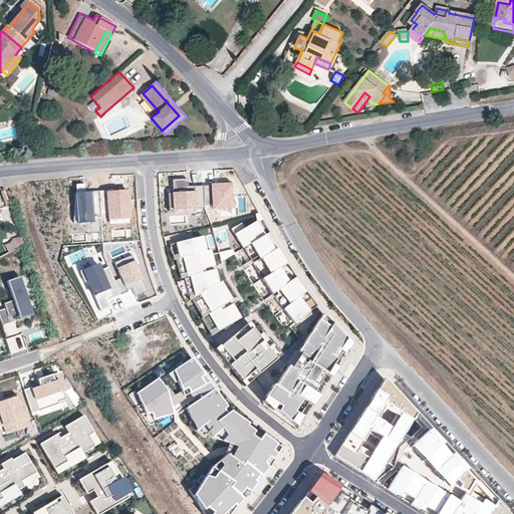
[(159,111),(143,93),(139,96),(152,111),(149,114),(151,117),(155,114),(159,111)]
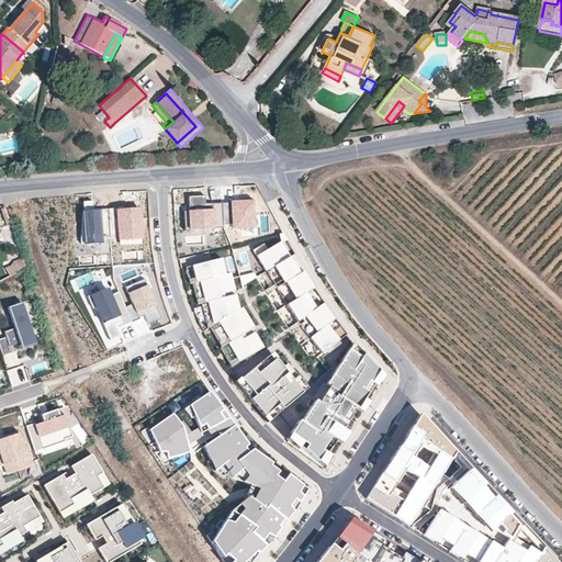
[(209,197),(187,198),(187,232),(225,232),(225,204),(209,205),(209,197)]
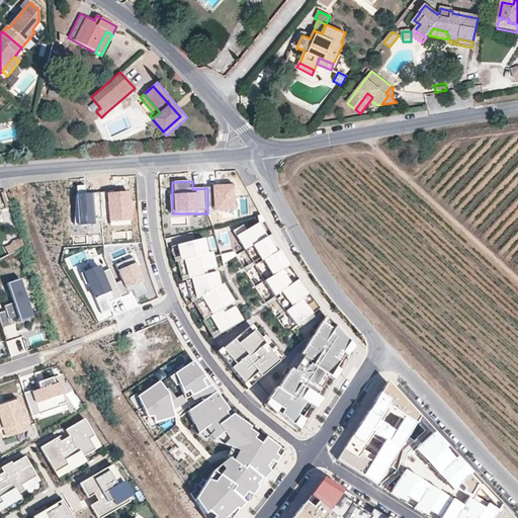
[(86,184),(76,185),(77,224),(95,223),(94,218),(94,192),(87,193),(86,184)]
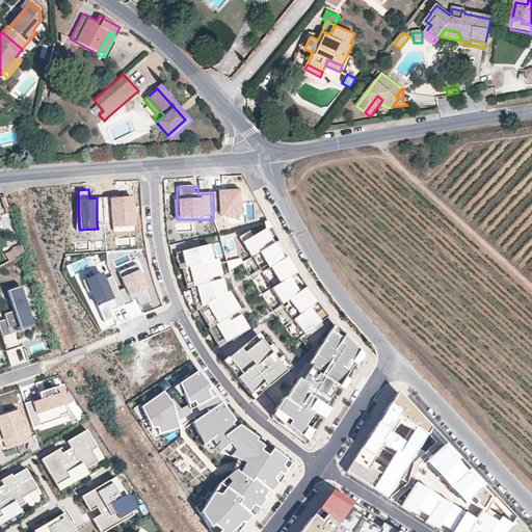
[(240,189),(217,189),(217,218),(240,219),(240,189)]
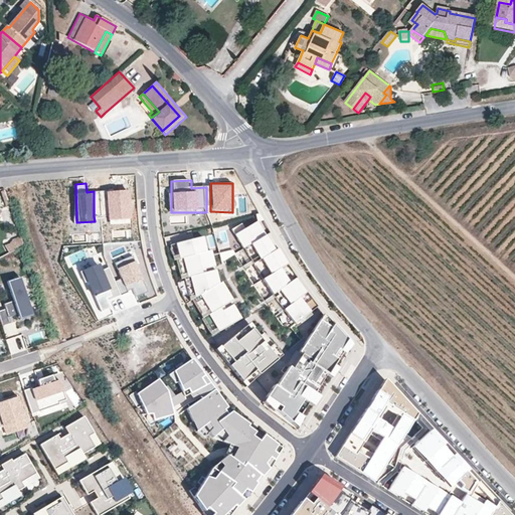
[(94,191),(94,216),(110,215),(110,222),(131,221),(129,189),(94,191)]
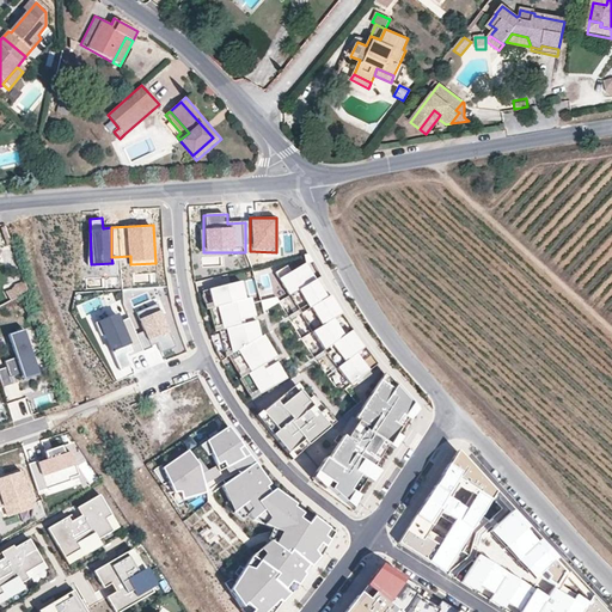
[(297,289),(316,277),(305,261),(277,276),(288,294),(297,289)]
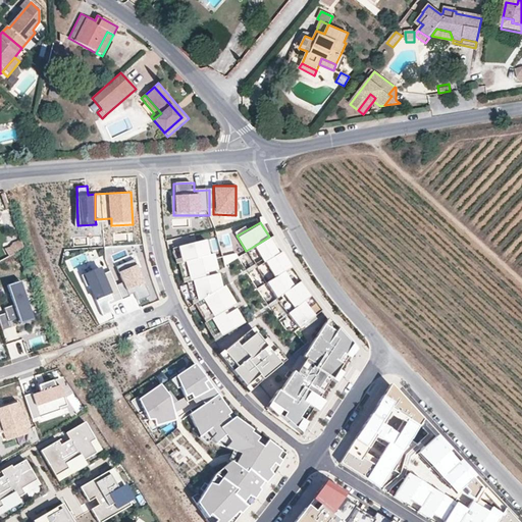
[(263,259),(277,251),(269,237),(253,247),(261,261),(263,259)]
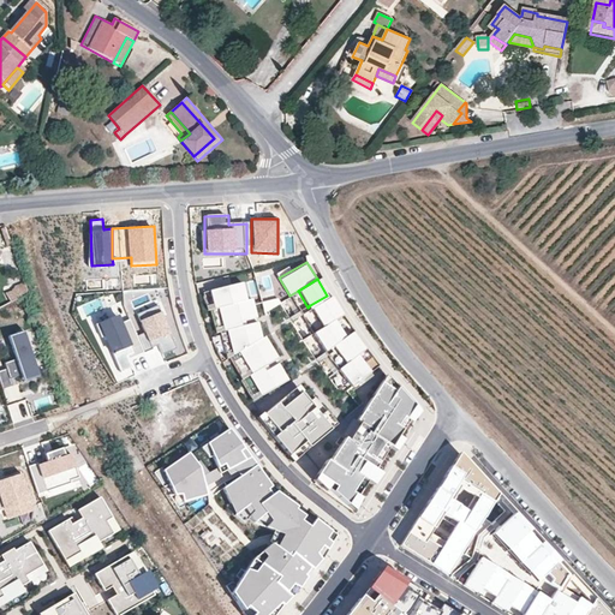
[(28,294),(24,284),(16,286),(17,288),(6,293),(11,303),(28,294)]
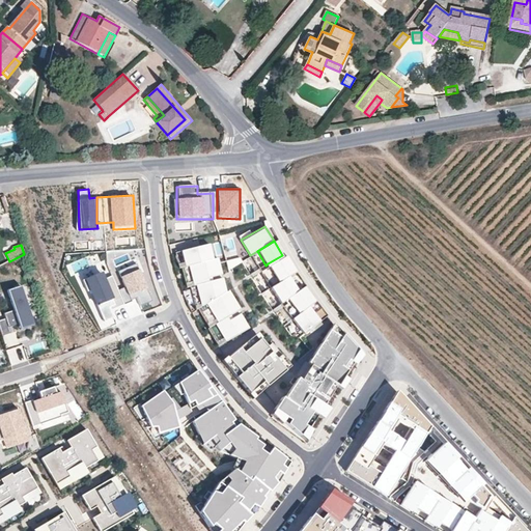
[(184,268),(212,260),(208,245),(180,252),(184,268)]
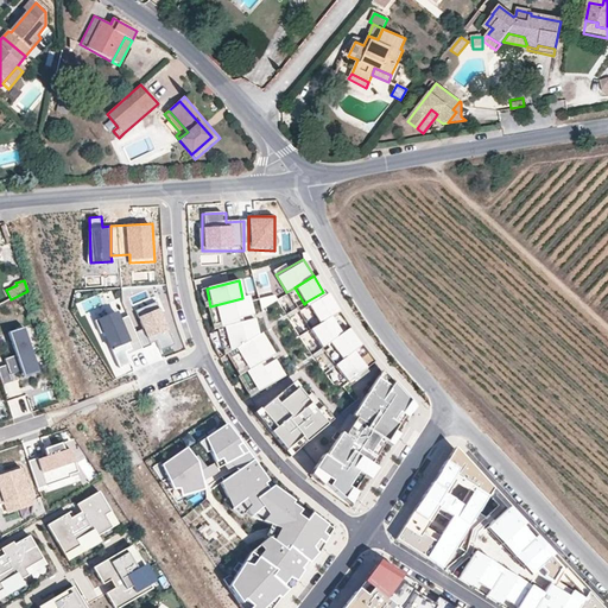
[(318,321),(329,314),(337,308),(327,290),(323,292),(306,302),(318,321)]
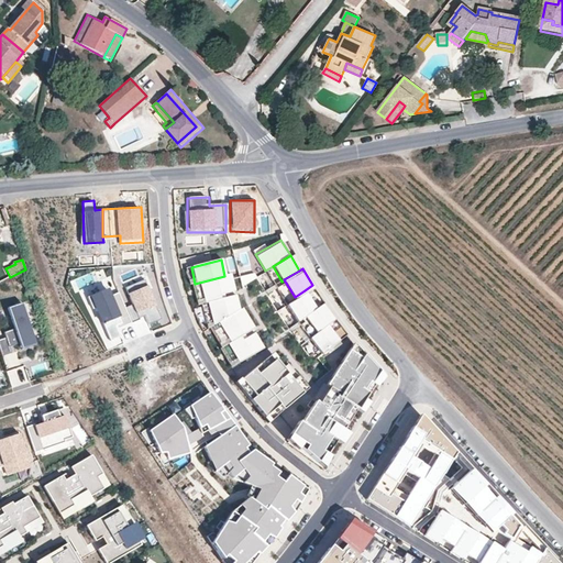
[(242,285),(256,282),(254,272),(239,276),(242,285)]
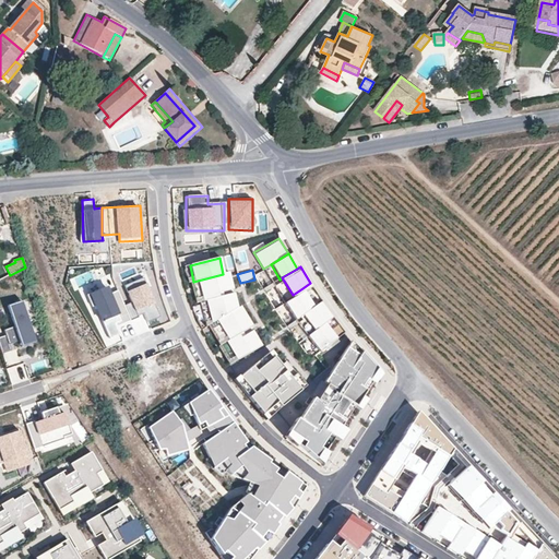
[(190,283),(194,304),(200,302),(233,292),(227,273),(223,274),(193,282),(190,283)]
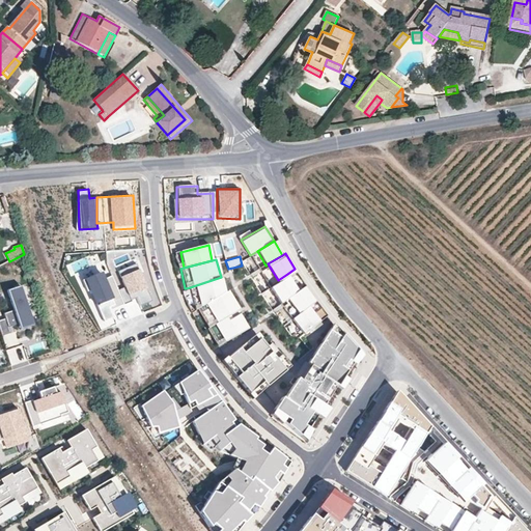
[(101,274),(82,281),(86,292),(89,290),(103,322),(112,317),(109,309),(137,298),(140,306),(152,301),(137,263),(117,272),(123,287),(117,290),(111,276),(103,280),(101,274)]
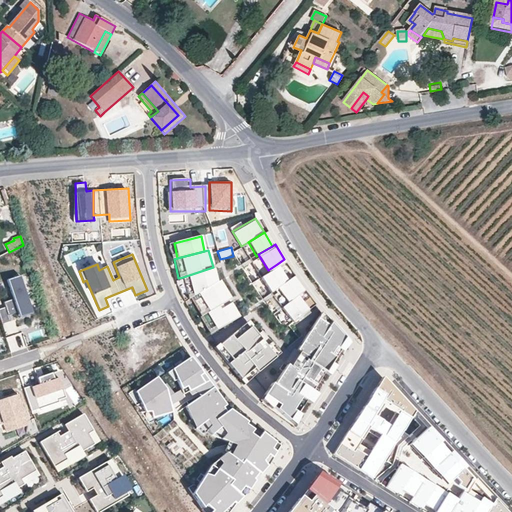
[(287,278),(277,264),(268,270),(259,276),(269,290),(277,285),(287,278)]
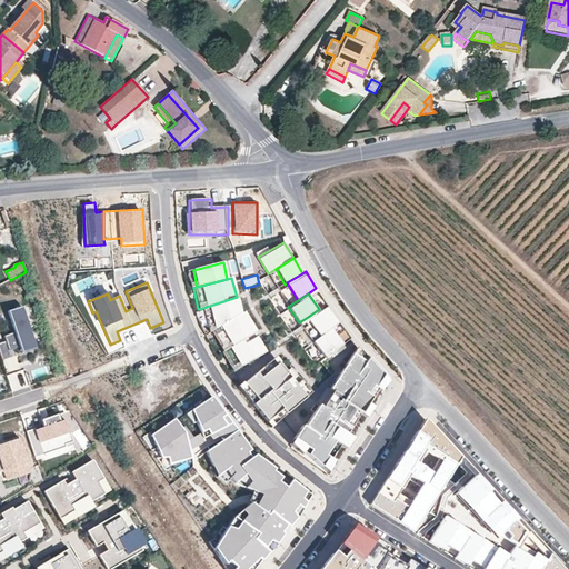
[(203,308),(211,333),(243,315),(237,297),(203,308)]
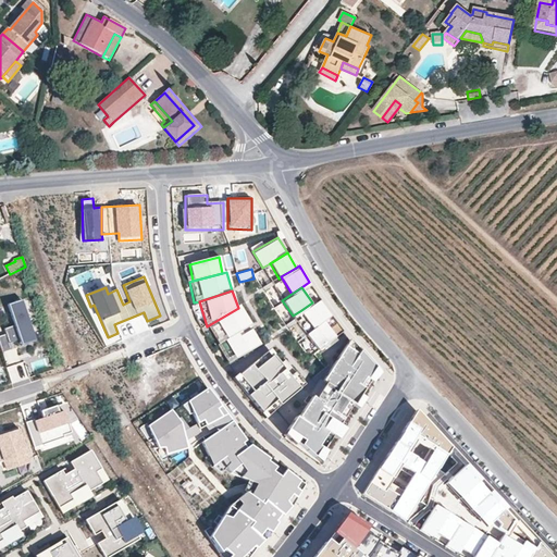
[(331,314),(319,297),(312,302),(301,310),(313,326),(323,320),(331,314)]
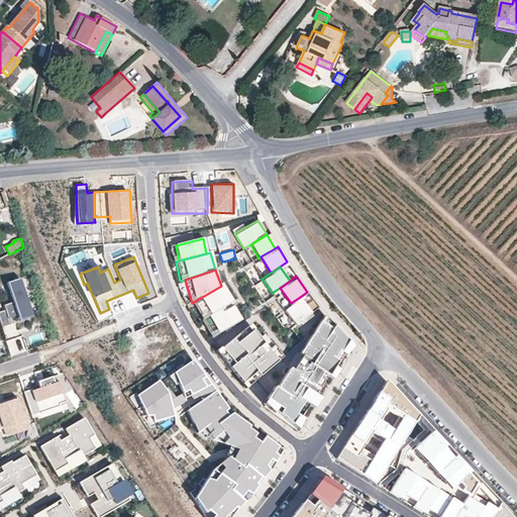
[(0,310),(0,319),(2,326),(10,323),(8,314),(11,313),(12,316),(18,314),(31,310),(20,277),(7,282),(13,301),(4,304),(5,309),(0,310)]
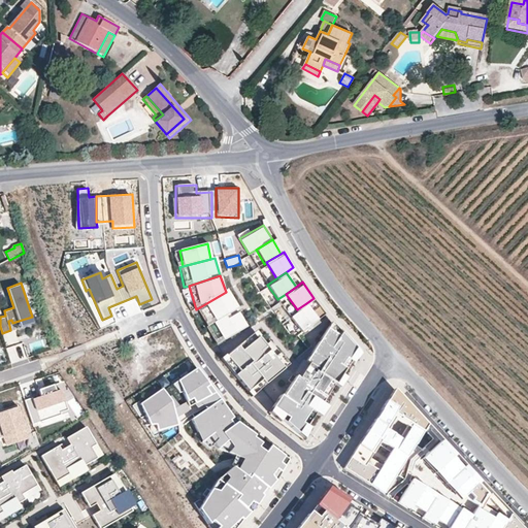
[(266,303),(272,301),(267,288),(261,290),(266,303)]
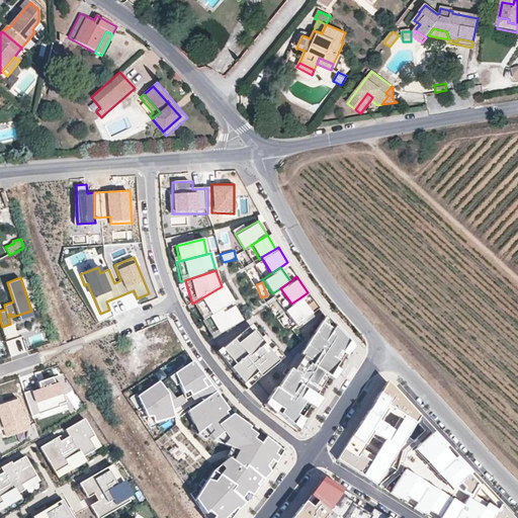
[(202,321),(233,304),(222,286),(192,304),(202,321)]
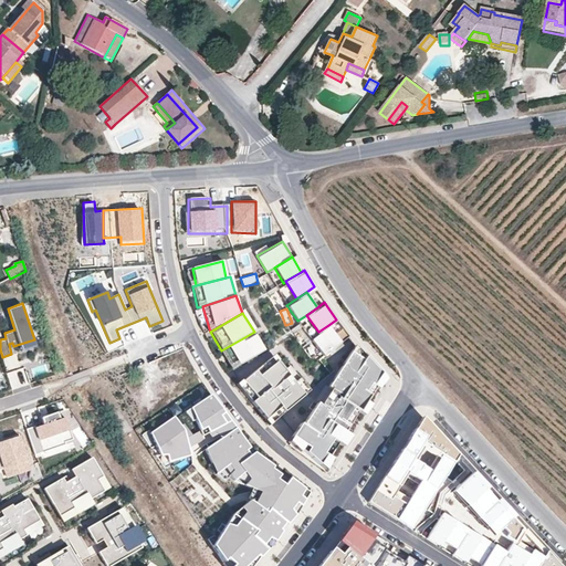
[(300,325),(291,328),(296,344),(305,341),(300,325)]
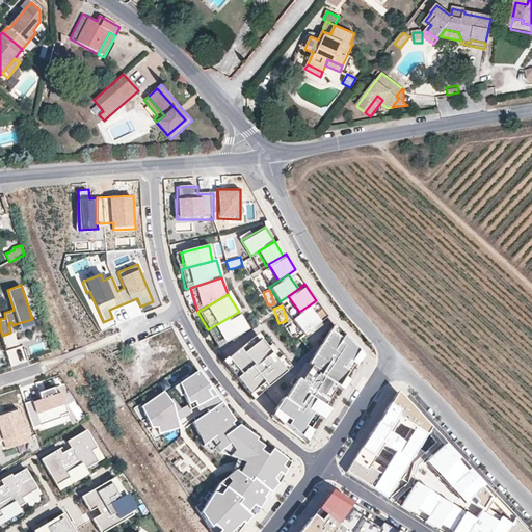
[(319,319),(309,306),(299,312),(292,318),(301,331),(319,319)]
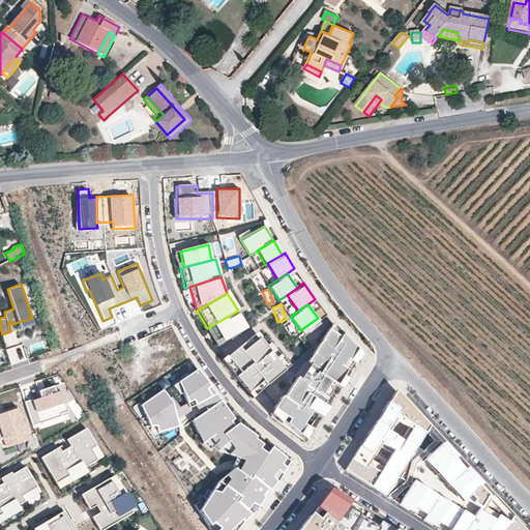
[(207,328),(217,345),(247,328),(238,311),(207,328)]
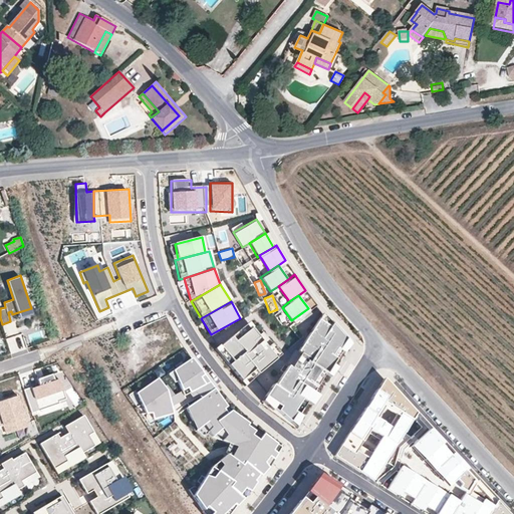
[(33,314),(31,308),(18,312),(20,318),(33,314)]
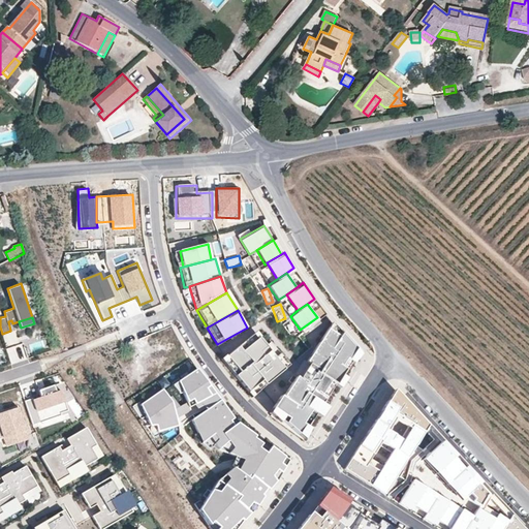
[(289,317),(281,323),(291,337),(300,331),(289,317)]
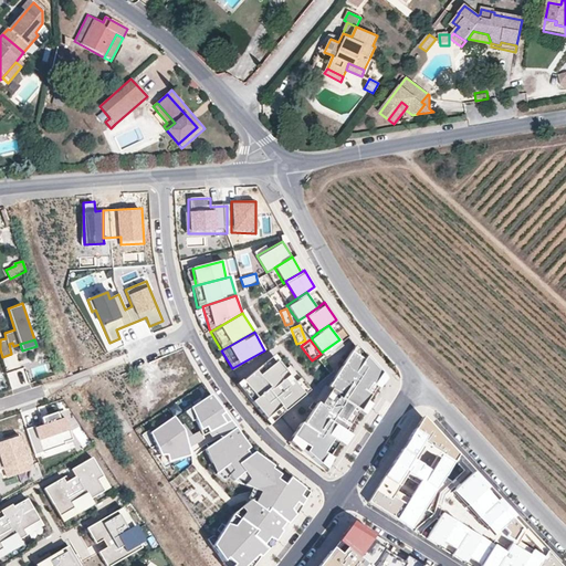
[(297,418),(286,436),(325,471),(385,378),(353,341),(301,420),(297,418)]
